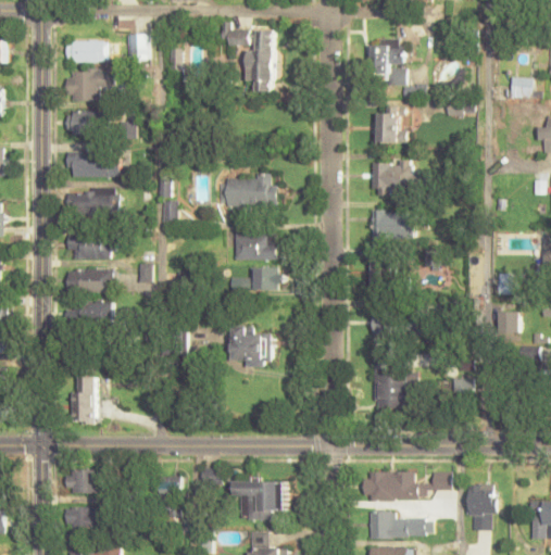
[(226,46),(246,46),(246,29),(226,29),(226,46)]
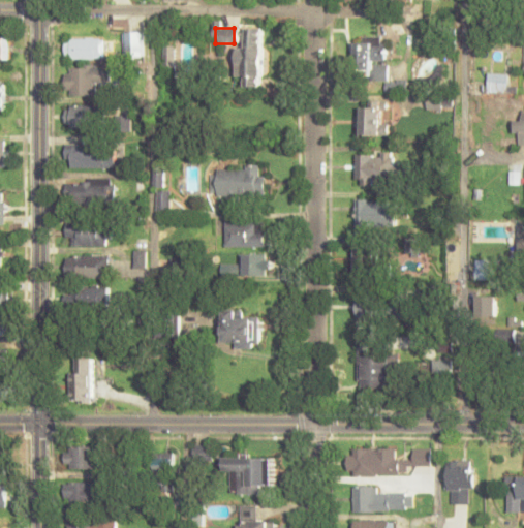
[(258,28),(239,28),(239,48),(233,48),(233,75),(258,75),(258,28)]
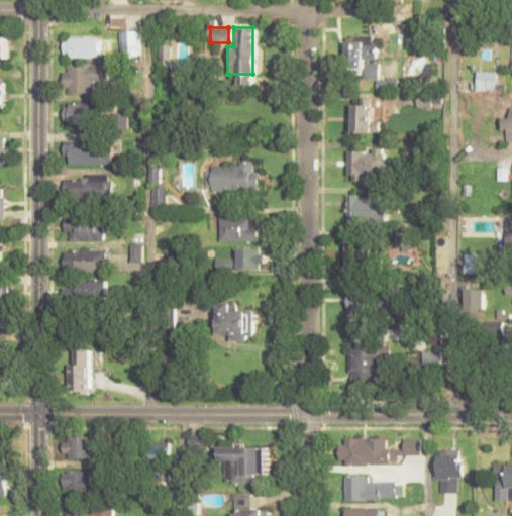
[(118,55),(136,55),(136,31),(118,31),(118,55)]
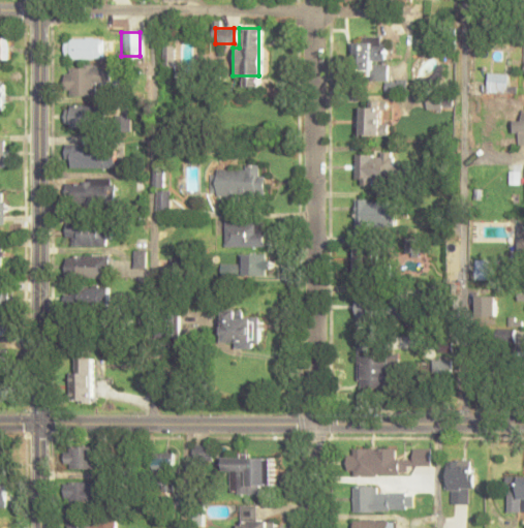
[(62,59),(103,59),(103,39),(62,39),(62,59)]
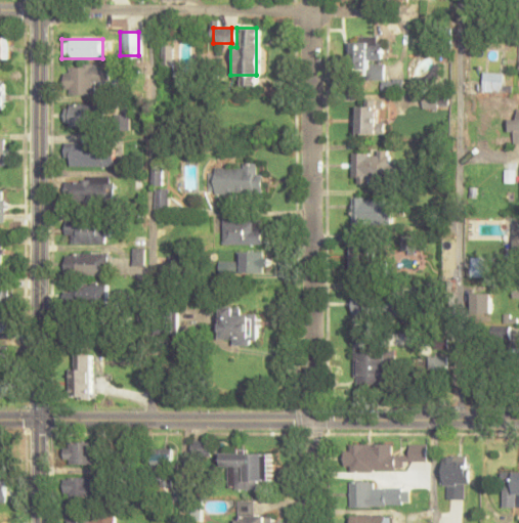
[(380,81),(380,39),(350,39),(350,81),(379,81),(379,92),(399,92),(399,81),(380,81)]
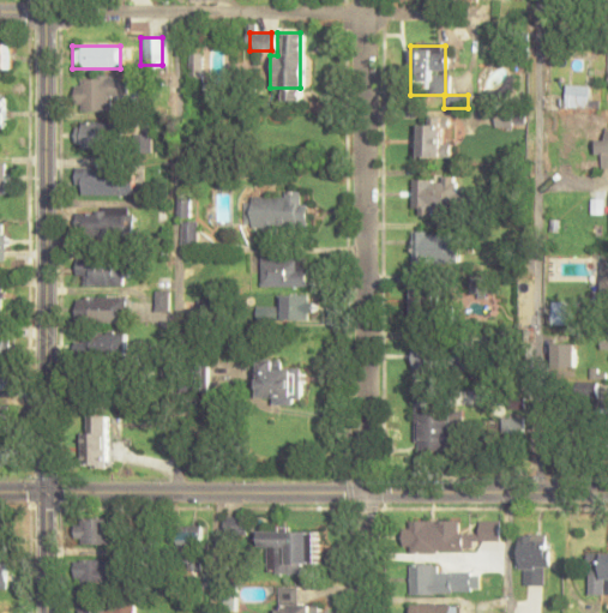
[(126,77),(72,77),(72,112),(112,112),(112,98),(126,98),(126,77)]
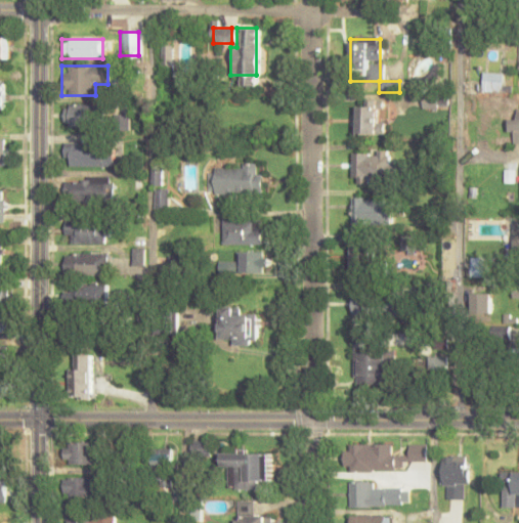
[(353,135),(378,135),(378,100),(363,100),(363,105),(353,105),(353,135)]
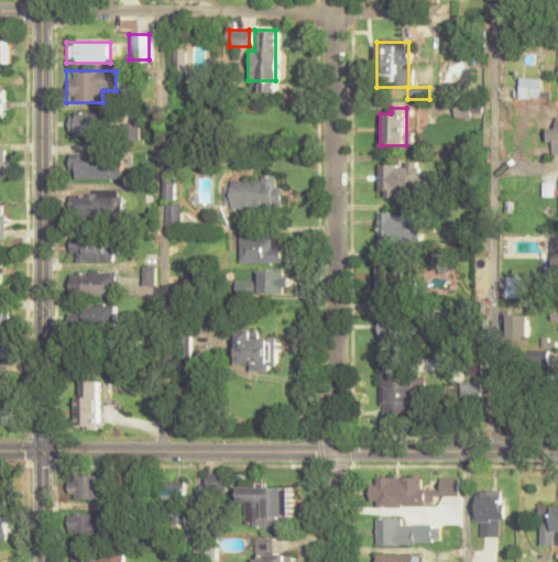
[(106,113),(67,113),(67,136),(106,136),(106,113)]
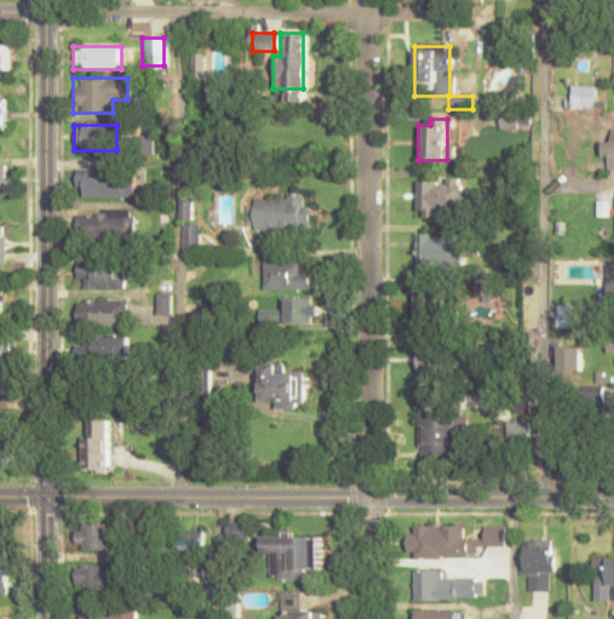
[(150,135),(128,133),(128,154),(149,154),(150,135)]
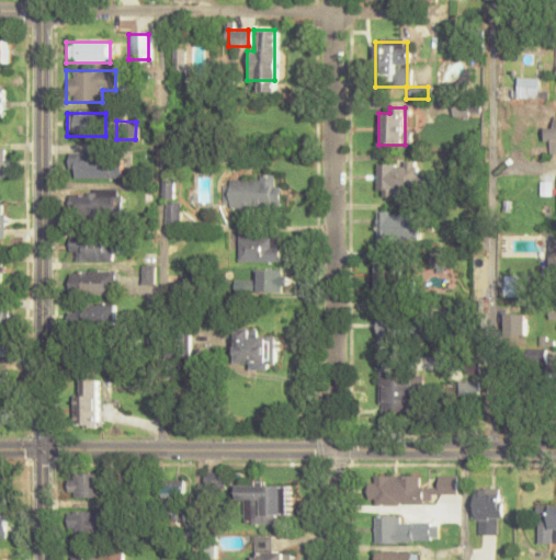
[(555,152),(555,126),(542,126),(542,152),(555,152)]
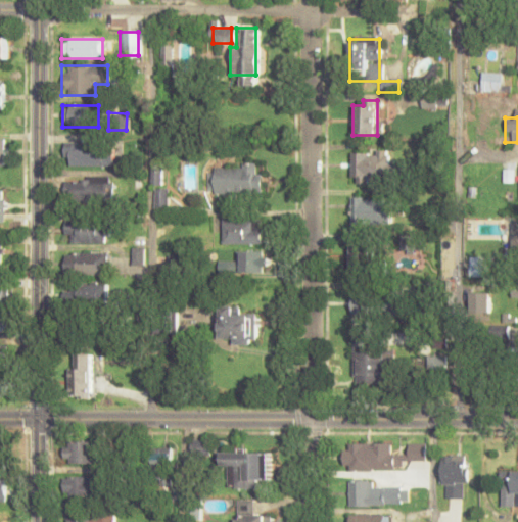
[(110,144),(61,144),(61,165),(110,165),(110,144)]
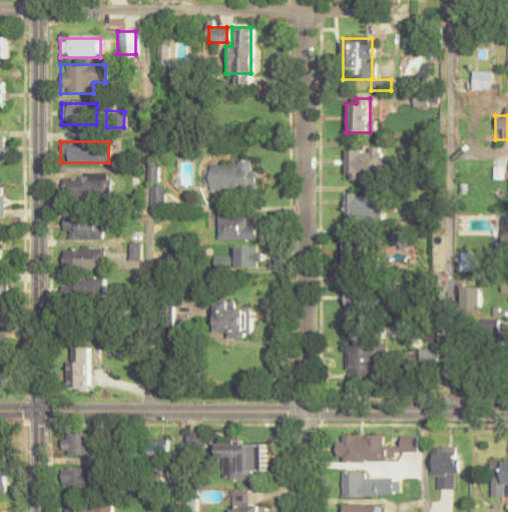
[(341,149),(341,178),(380,178),(380,149),(341,149)]
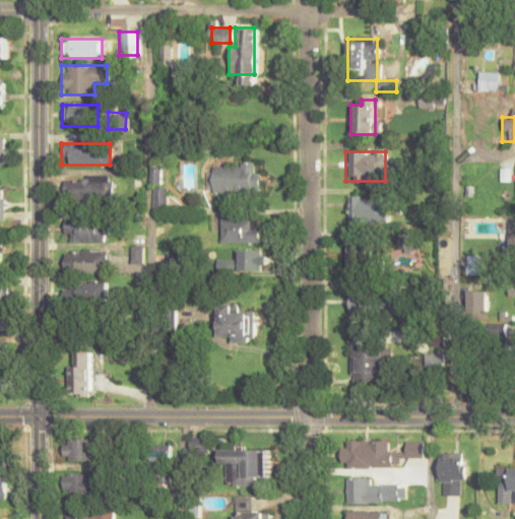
[(210,163),(210,195),(219,195),(219,199),(257,199),(258,164),(210,163)]
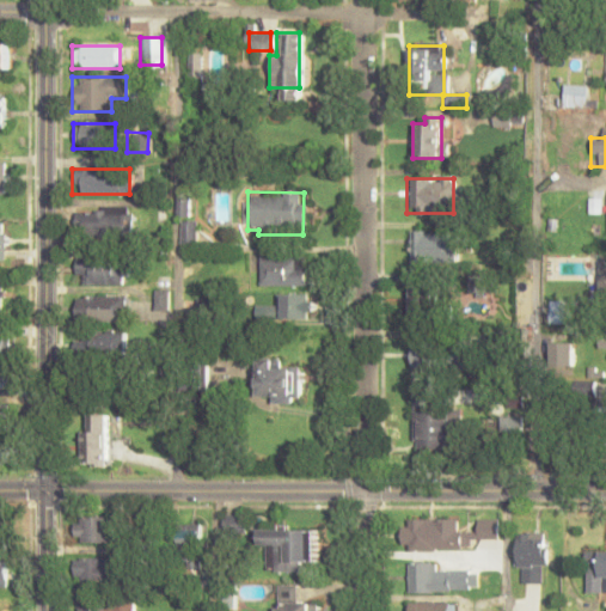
[(71,212),(71,236),(127,236),(127,212),(71,212)]
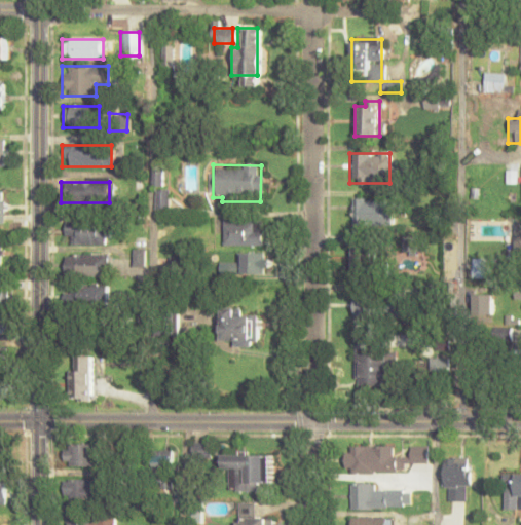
[(165,211),(165,190),(151,190),(151,211),(165,211)]
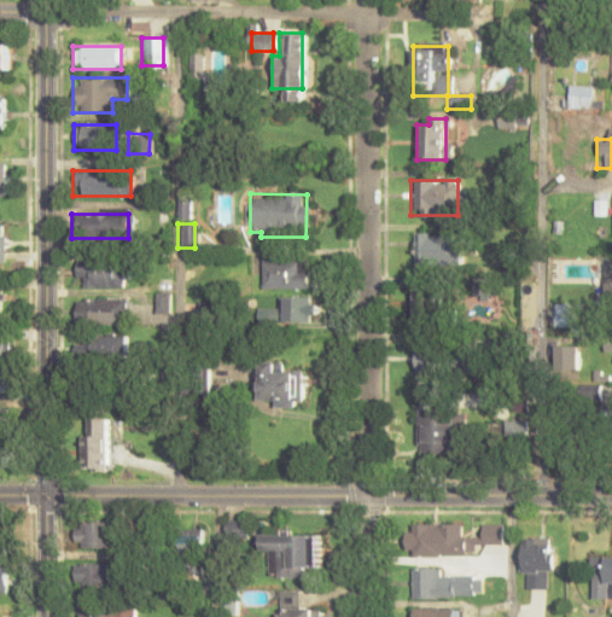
[(456,267),(456,234),(412,234),(412,267),(456,267)]
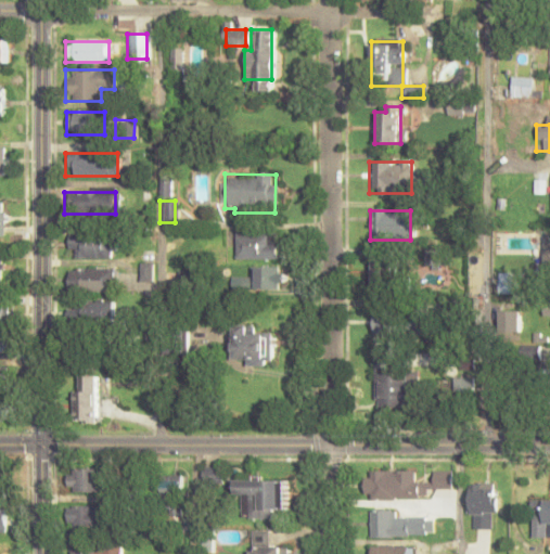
[(233,258),(276,258),(276,234),(233,234),(233,258)]
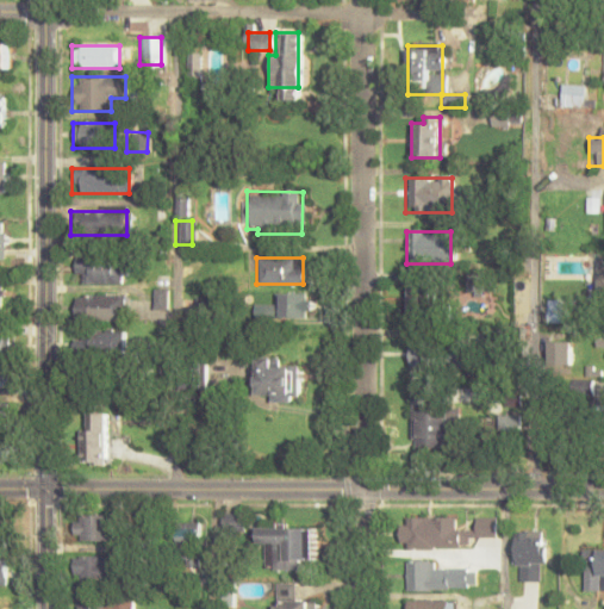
[(119,284),(119,259),(70,259),(70,284),(119,284)]
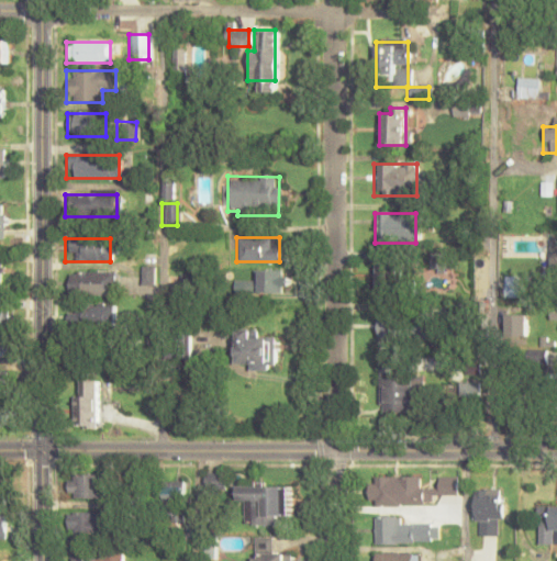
[(556,239),(544,240),(544,273),(556,273),(556,279),(556,278),(556,239)]
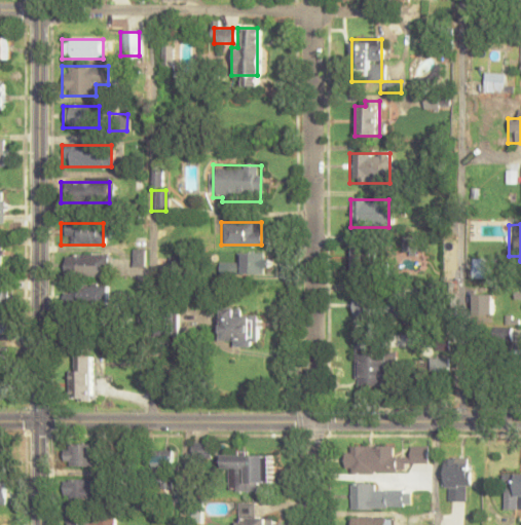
[(348,277),(373,277),(373,244),(348,244),(348,277)]
